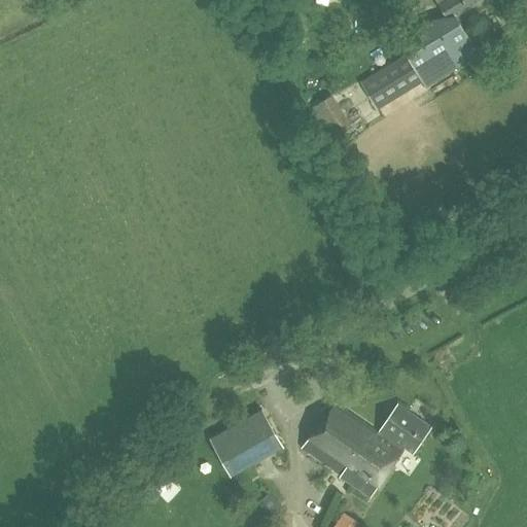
[(437,0),(440,2),(442,0),(451,0),(452,2),(455,0),(458,0),(465,10),(481,0),(437,0)]
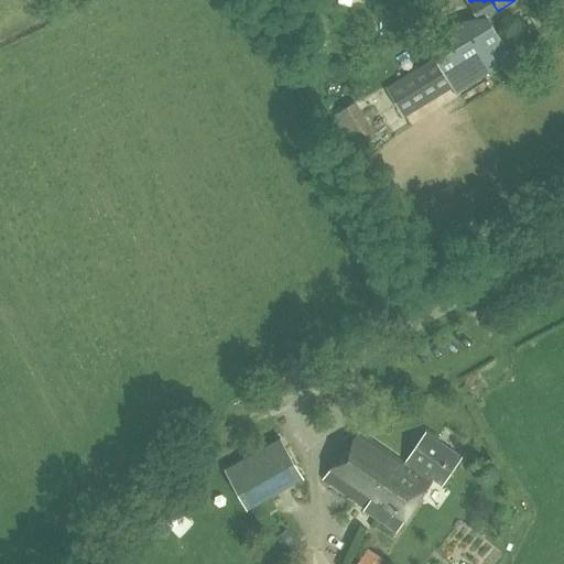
[(427,45),(435,57),(454,87),(457,93),(514,60),(494,25),(467,20),(427,45)]
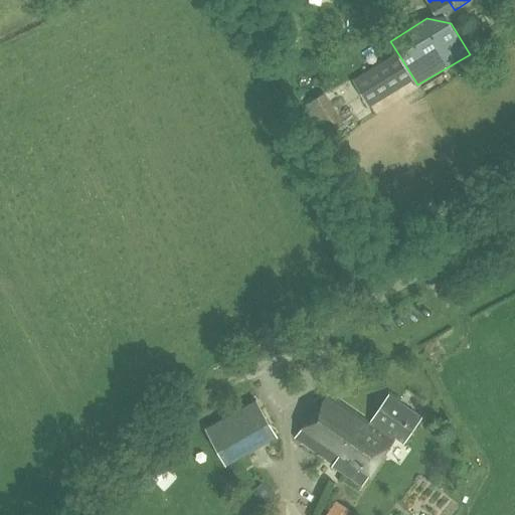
[(414,79),(397,52),(353,79),(371,108),(414,79)]
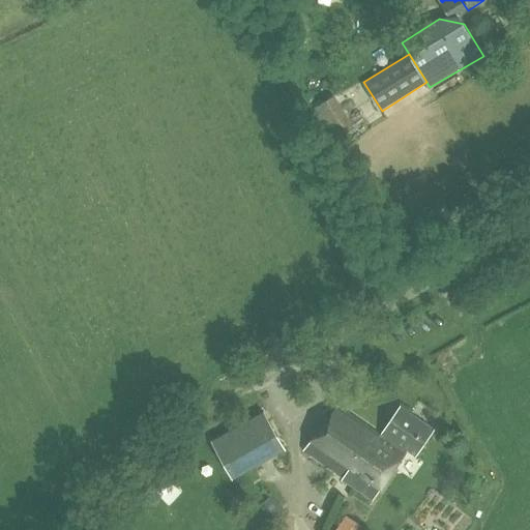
[(313,109),(333,141),(356,127),(335,95),(313,109)]
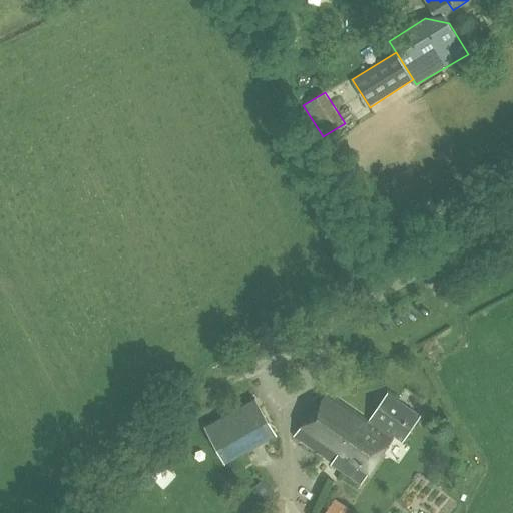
[(367,422),(328,394),(297,437),(360,483),(391,440),(398,445),(418,418),(387,395),(367,422)]
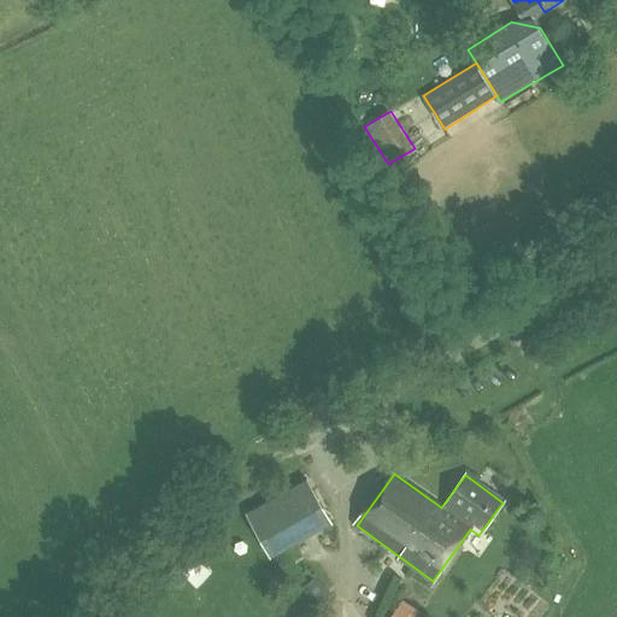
[(309,482),(248,516),(269,553),(329,521),(309,482)]
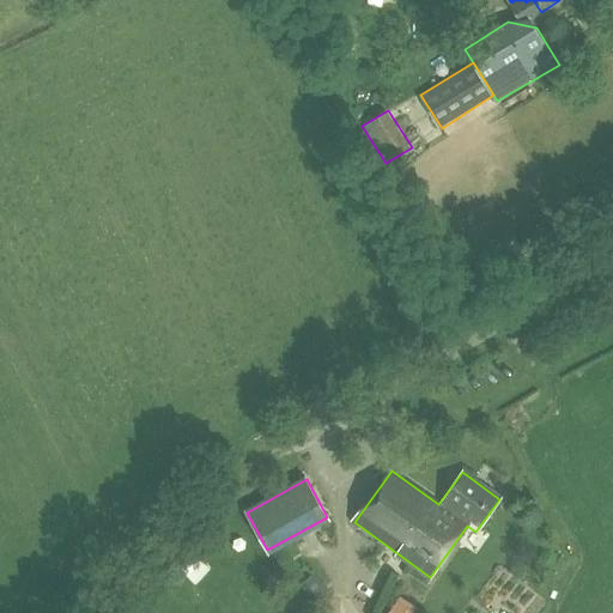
[(138,612),(156,612),(164,605),(147,589),(131,606),(138,612)]
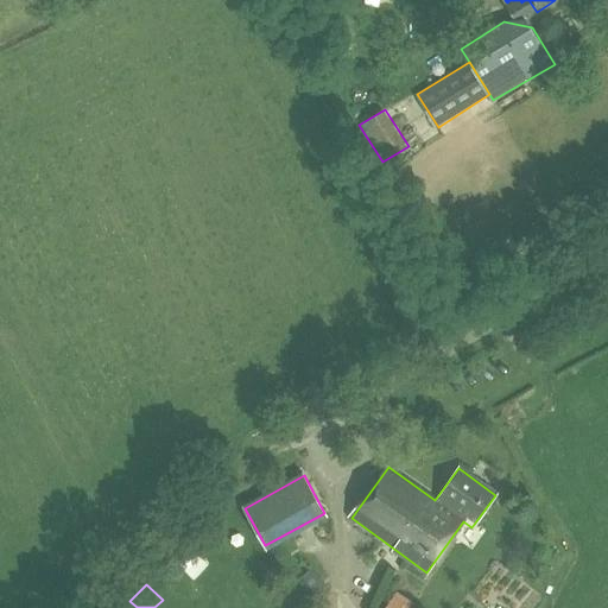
[(386,607),(412,607),(415,606),(397,593),(386,607)]
